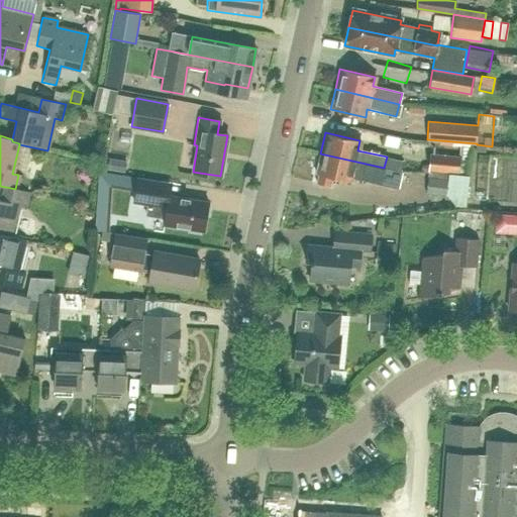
[(400,138),(386,135),(384,144),(399,147),(400,138)]
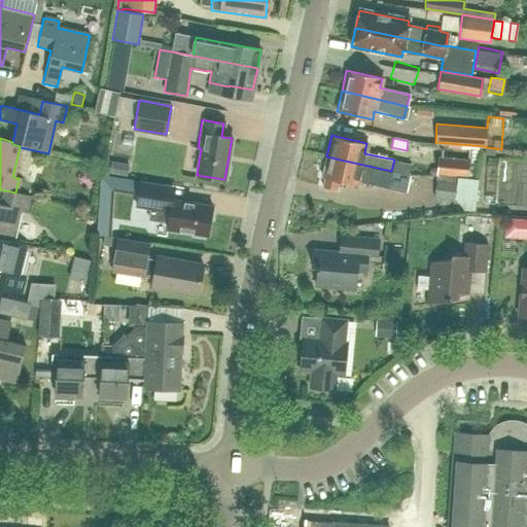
[(391,171),(326,156),(321,177),(324,178),(322,187),(337,190),(339,181),(357,185),(358,180),(406,190),(409,175),(391,171)]
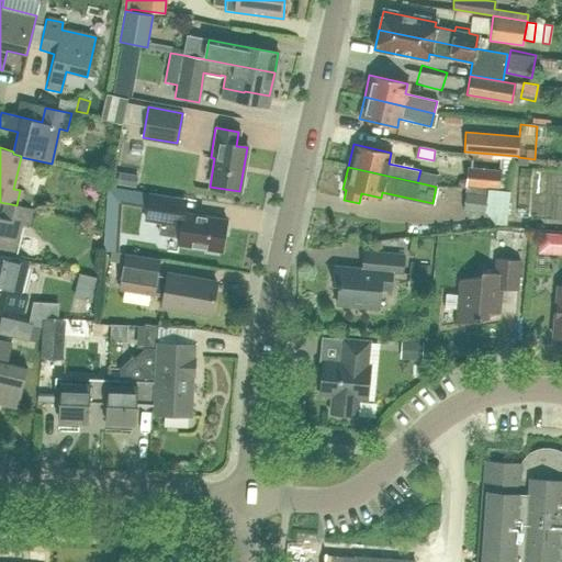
[(465,187),(509,191),(509,190),(506,190),(508,171),(468,167),(465,187)]
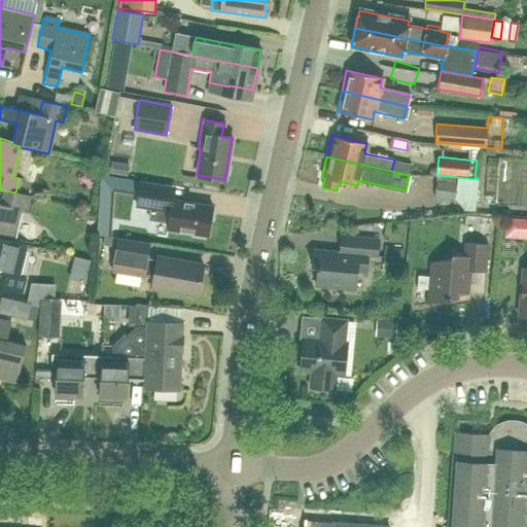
[(526,167),(512,167),(511,183),(526,183),(526,167)]
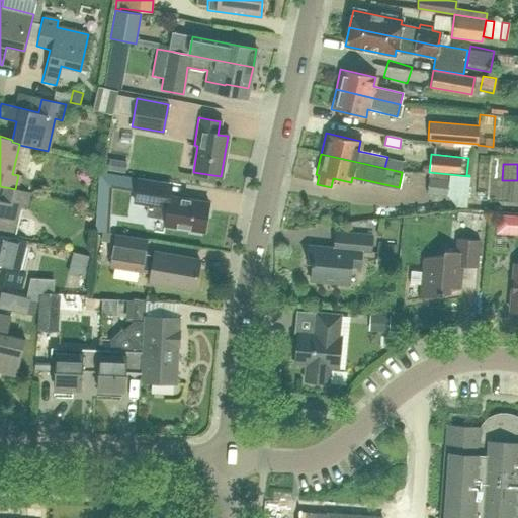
[(469,176),(429,172),(427,192),(446,194),(456,206),(466,207),(469,176)]
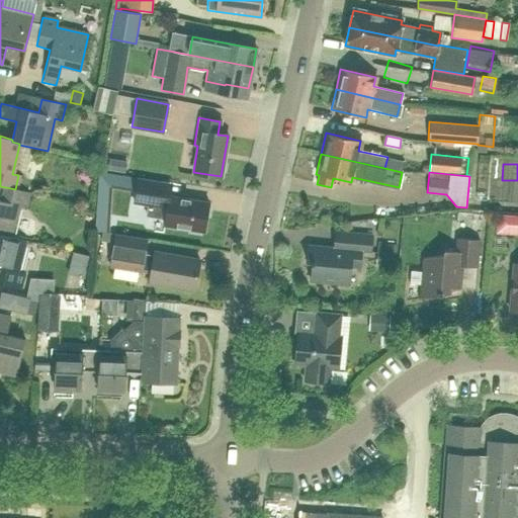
[(123,176),(122,187),(137,189),(134,202),(149,205),(147,216),(165,219),(164,225),(203,231),(207,202),(169,195),(171,184),(138,179),(123,176)]
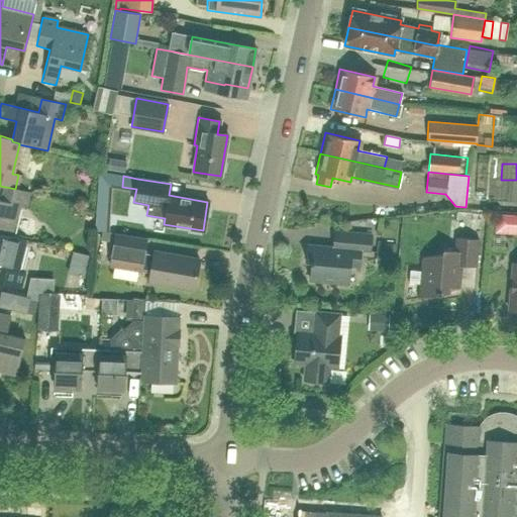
[(0,234),(11,237),(11,236),(19,206),(25,207),(29,192),(15,189),(6,187),(5,187),(2,201),(0,200),(0,234)]
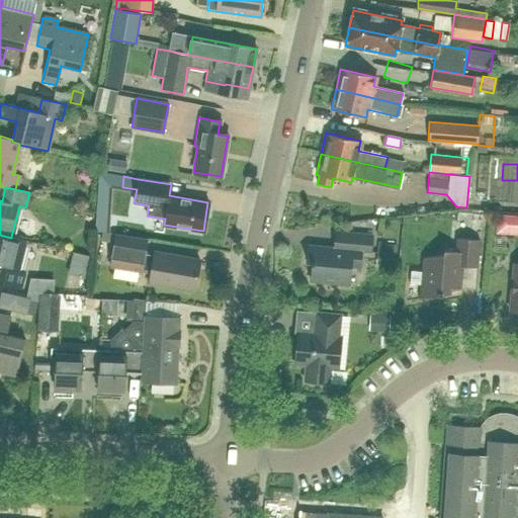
[(500,230),(517,229),(517,207),(499,208),(500,230)]
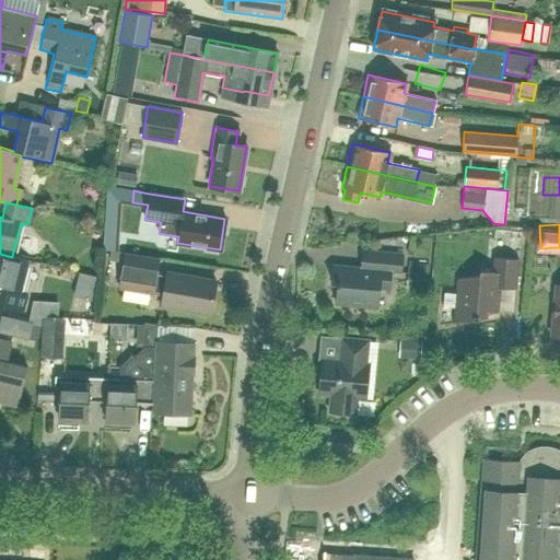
[(105,229),(104,249),(115,251),(116,230),(105,229)]
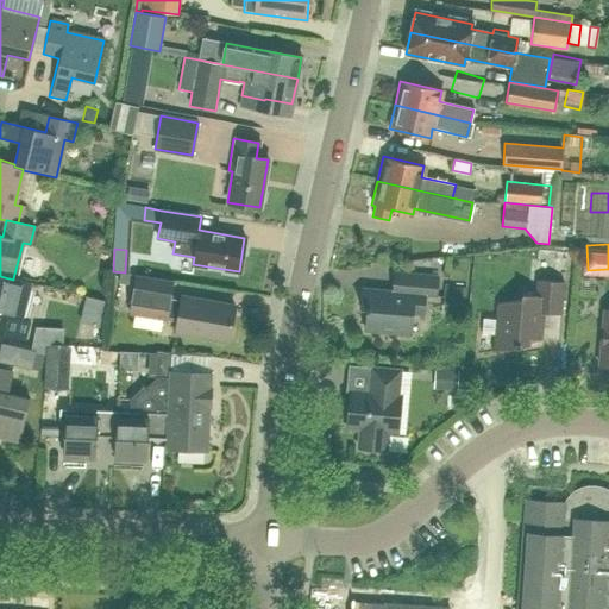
[(435,296),(438,276),(395,272),(393,292),(363,288),(363,292),(360,293),(359,303),(360,305),(360,309),(365,309),(365,312),(366,312),(365,331),(410,336),(413,314),(424,315),(425,296),(435,296)]
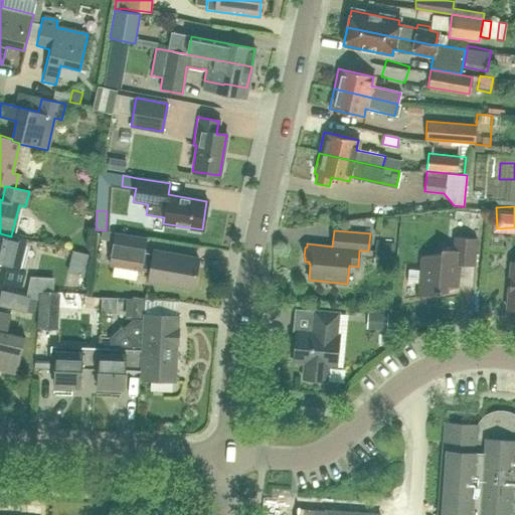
[(146,238),(120,233),(115,232),(109,265),(150,271),(148,281),(193,288),(197,258),(153,250),(152,255),(143,254),(146,238)]
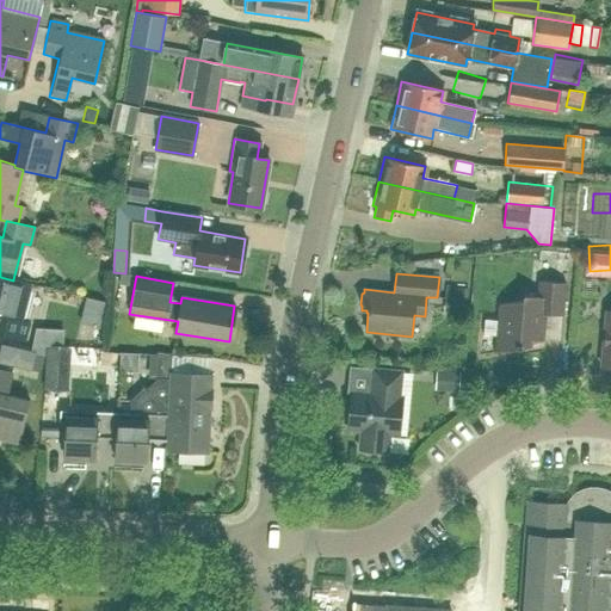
[(0,333),(24,340),(29,321),(22,320),(30,283),(13,279),(13,281),(0,277),(0,333)]
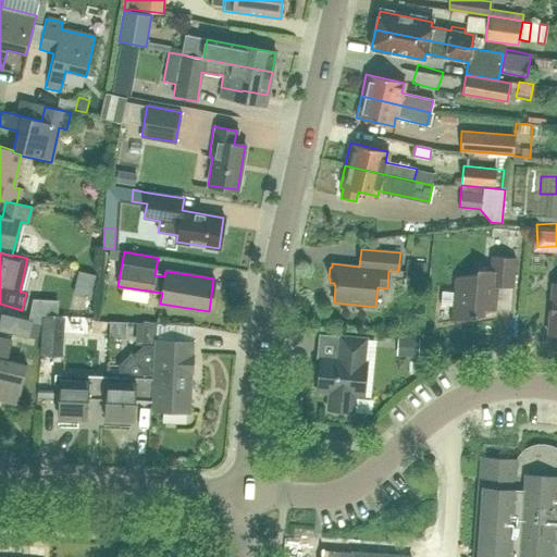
[(512,288),(516,258),(492,256),(491,271),(478,269),(477,273),(456,277),(450,321),(483,316),(484,310),(495,311),(497,286),(512,288)]
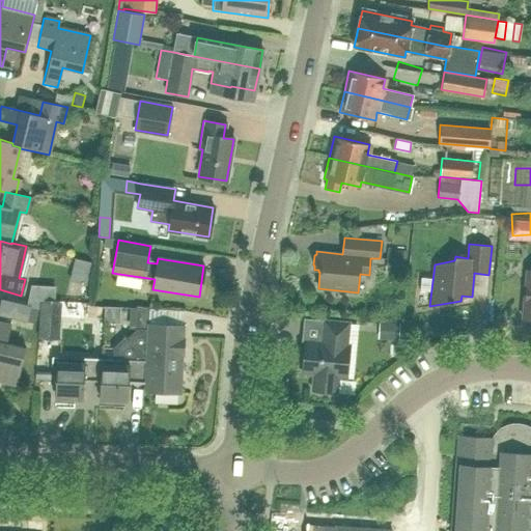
[(530,270),(526,270),(522,318),(530,319),(530,270)]
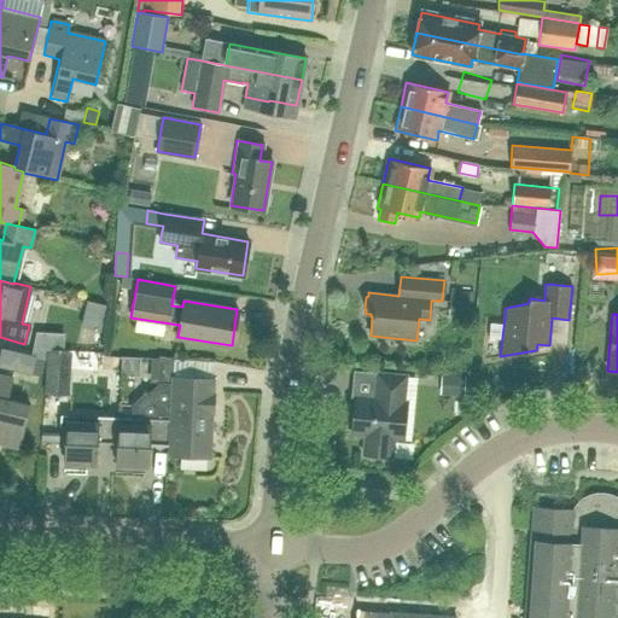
[(42,334),(42,349),(62,349),(62,336),(42,334)]
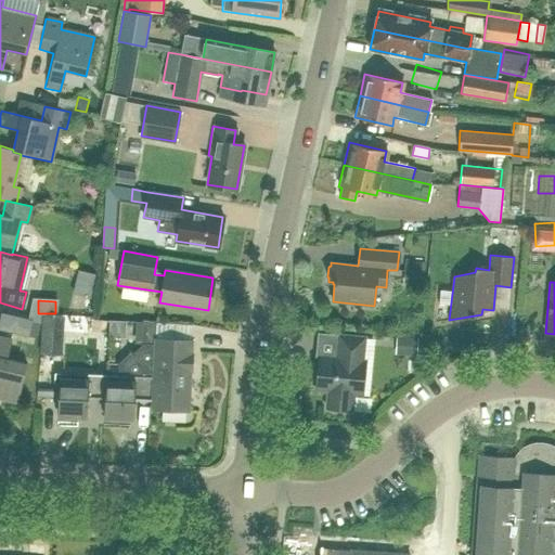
[(1,312),(0,314),(0,330),(28,336),(33,320),(1,312)]
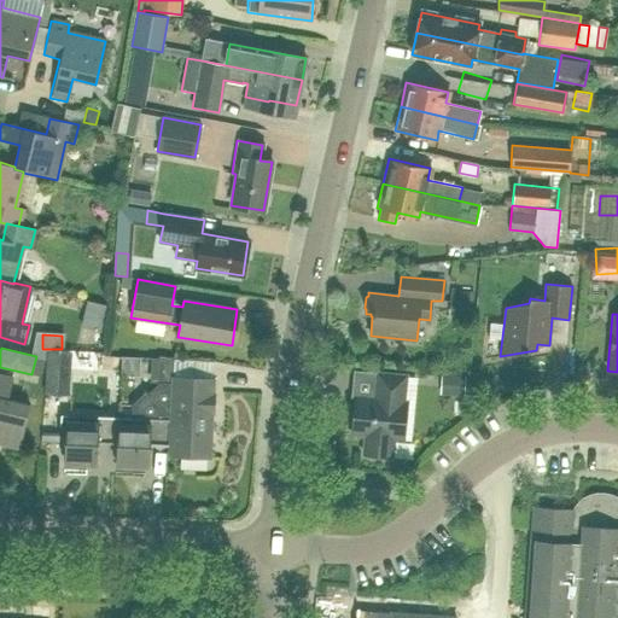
[(46,350),(45,372),(71,373),(71,351),(46,350)]
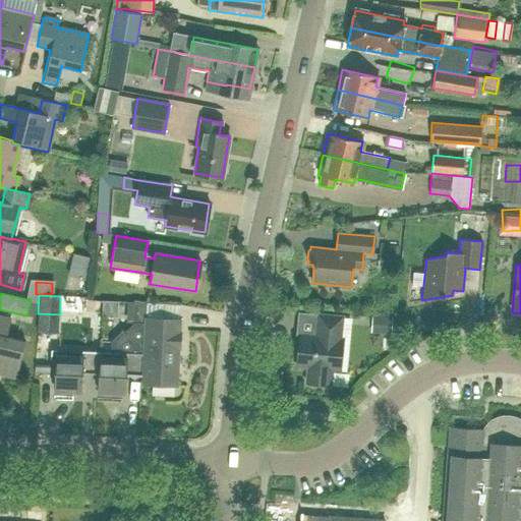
[(146,302),(135,302),(134,323),(125,332),(122,329),(121,330),(122,331),(111,341),(111,352),(100,352),(99,379),(98,393),(125,394),(126,375),(142,377),(146,316),(146,303),(146,302)]
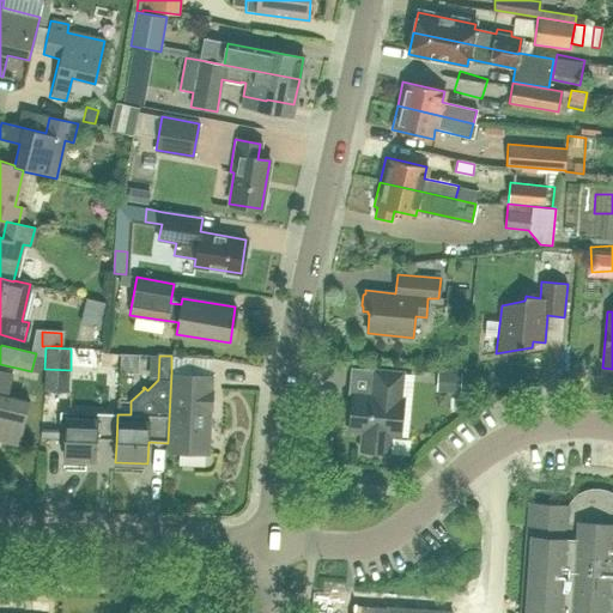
[(168,443),(168,454),(210,455),(213,375),(192,374),(193,358),(171,357),(171,372),(168,443)]
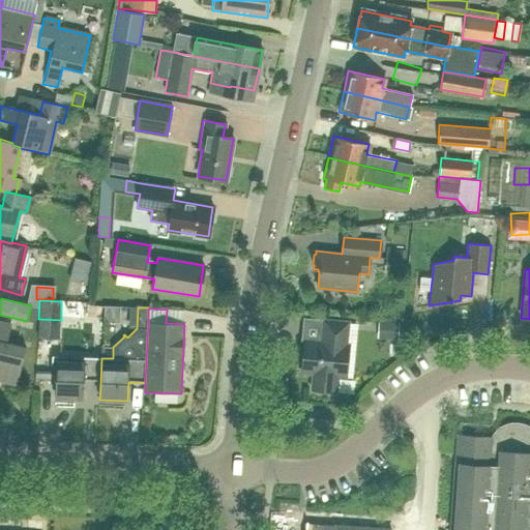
[(346,377),(349,345),(346,345),(349,322),(324,320),(322,342),(304,341),(301,373),(313,374),(312,389),(336,391),(337,376),(346,377)]
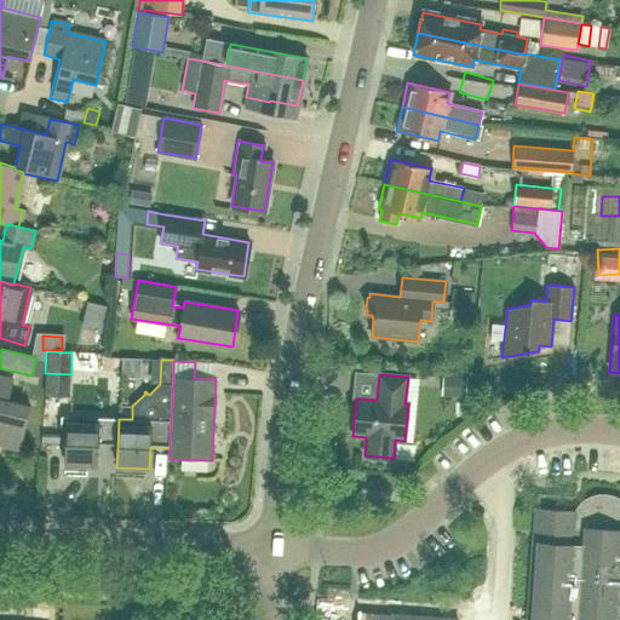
[(466,377),(442,375),(441,395),(465,396),(466,377)]
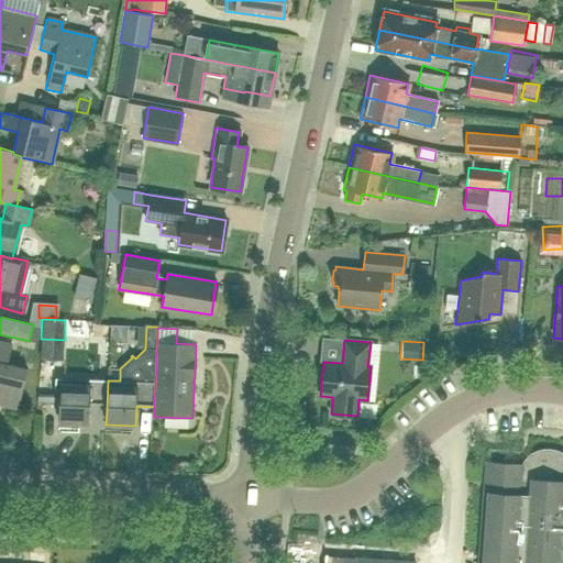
[(0,406),(19,410),(28,371),(8,365),(12,345),(0,342),(0,406)]
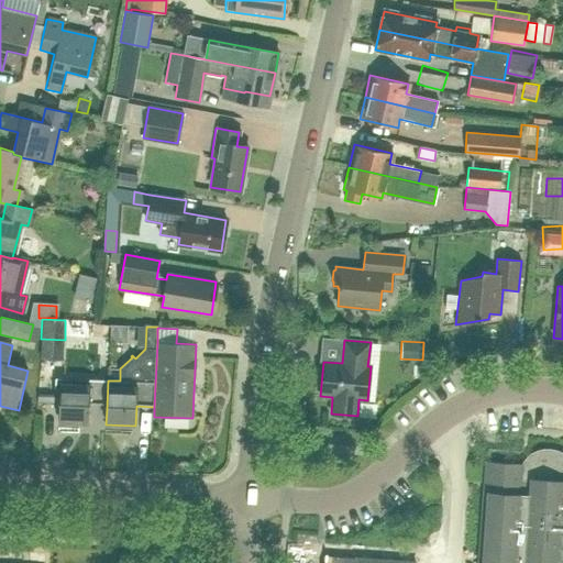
[(107,409),(108,381),(61,378),(58,422),(88,424),(89,404),(107,405),(107,409)]
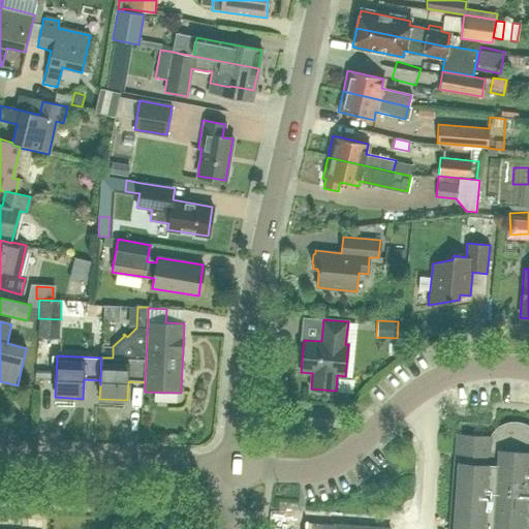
[(48,381),(48,360),(36,359),(35,381),(48,381)]
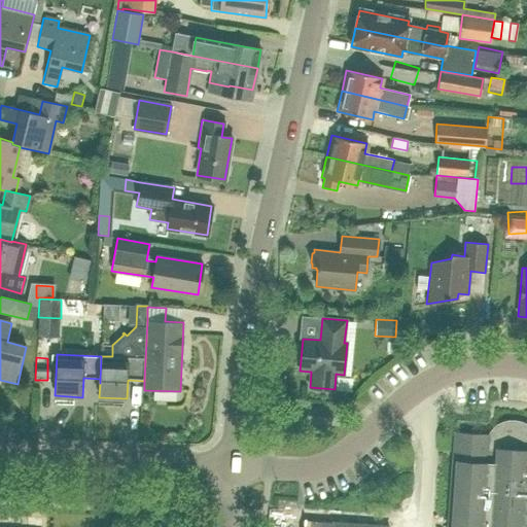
[(521,526),(522,525),(526,524),(526,425),(524,424),(520,422),(514,421),(508,421),(503,422),(498,425),(494,428),(493,435),(489,435),(455,432),(448,526),(521,526)]
